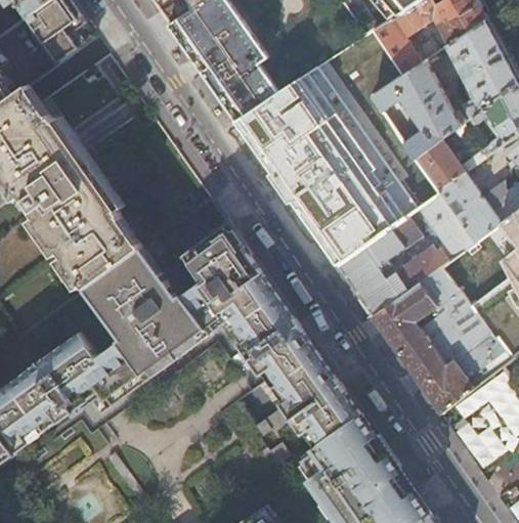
[(12,0),(26,17),(49,0),(0,0),(0,1),(1,0),(12,0)]
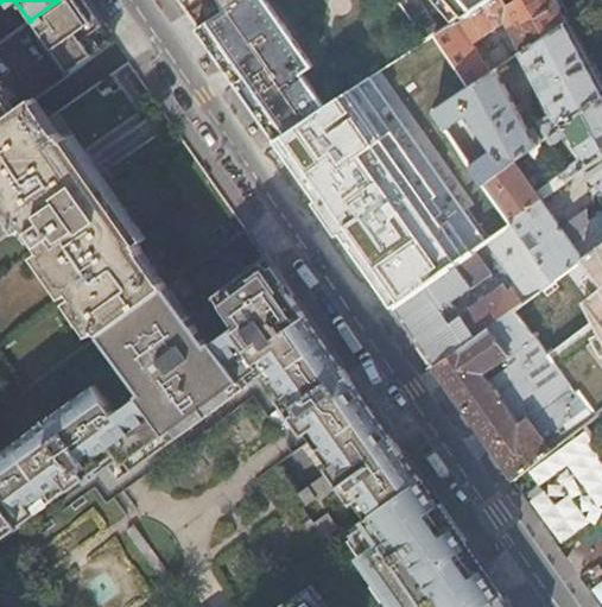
[(64,73),(108,40),(80,0),(57,0),(30,20),(26,23),(64,73)]
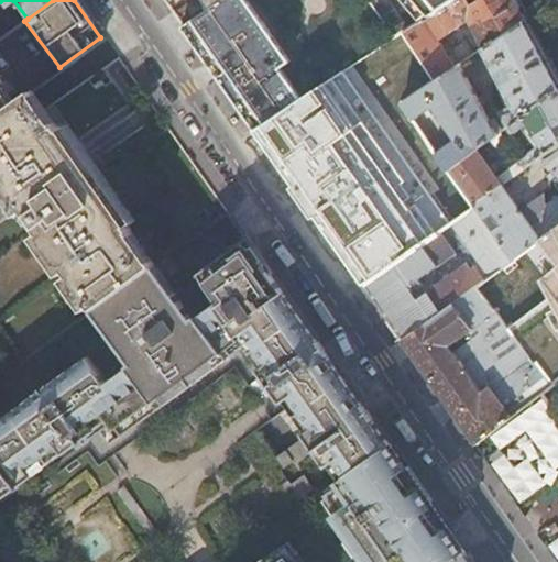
[(159,0),(178,26),(218,0),(159,0)]
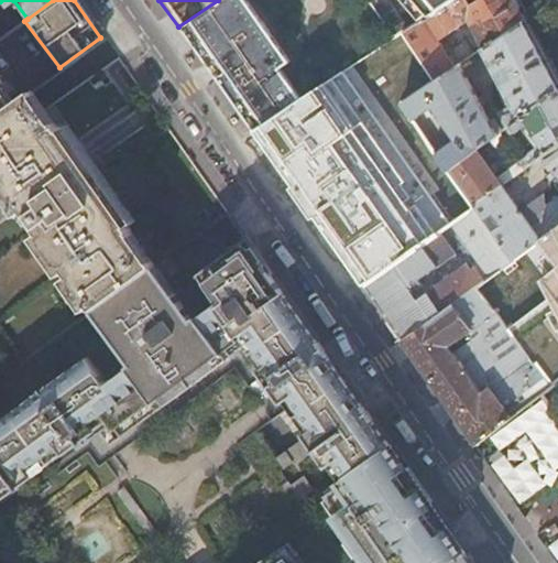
[(245,0),(218,0),(178,26),(252,131),(301,99),(280,66),(287,61),(245,0)]
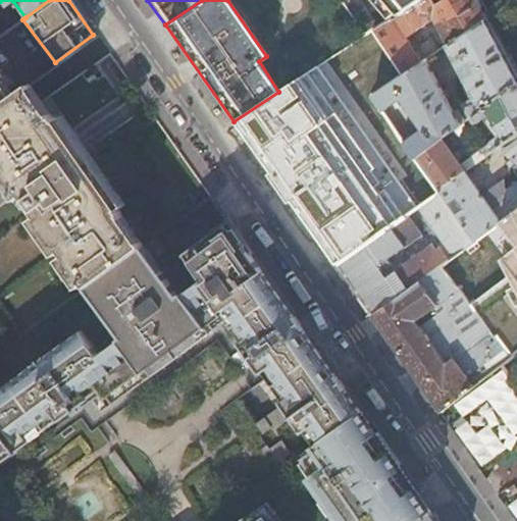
[(369,0),(384,21),(389,20),(418,0),(369,0)]
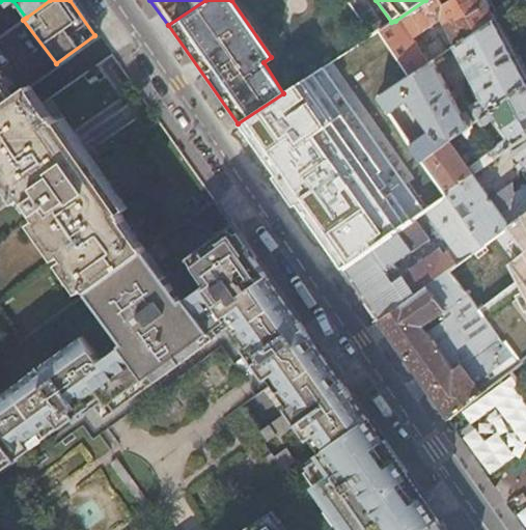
[(495,18),(485,0),(447,0),(442,3),(440,0),(425,0),(395,21),(391,22),(377,31),(408,76),(432,60),(451,47),(448,42),(442,46),(435,34),(427,39),(422,29),(440,18),(454,45),(495,18)]
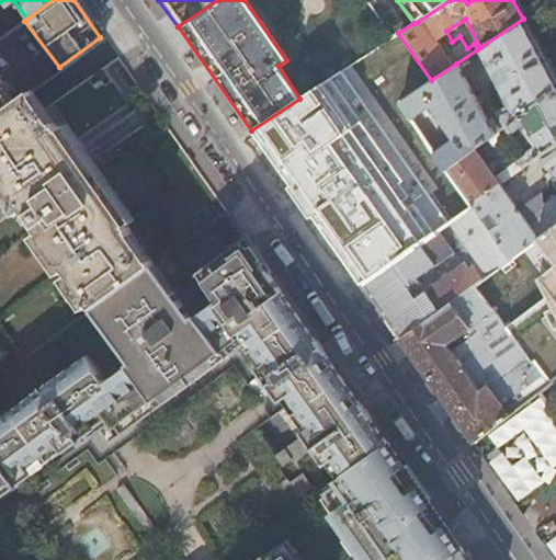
[(6,34),(24,21),(19,13),(0,26),(6,34)]
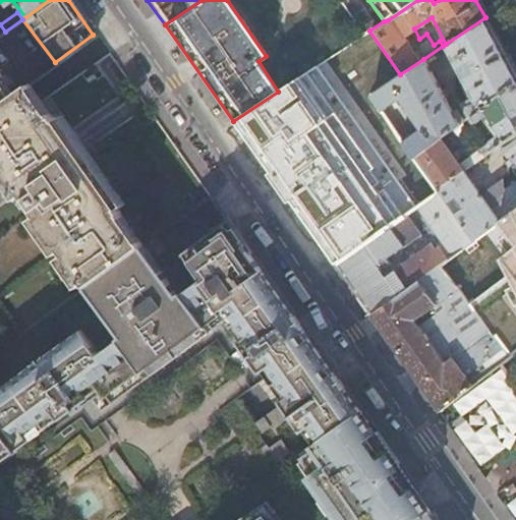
[(461,120),(465,118),(515,80),(515,76),(485,17),(446,44),(444,45),(471,97),(457,104),(460,110),(457,112),(461,120)]
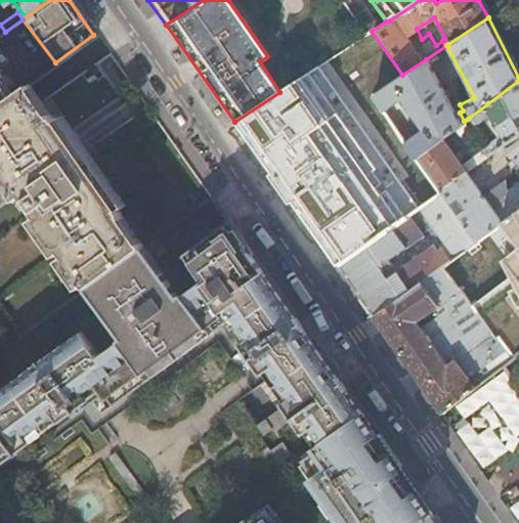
[(402,143),(413,159),(440,138),(447,133),(460,124),(426,59),(402,75),(371,96),(381,113),(399,100),(421,130),(402,143)]
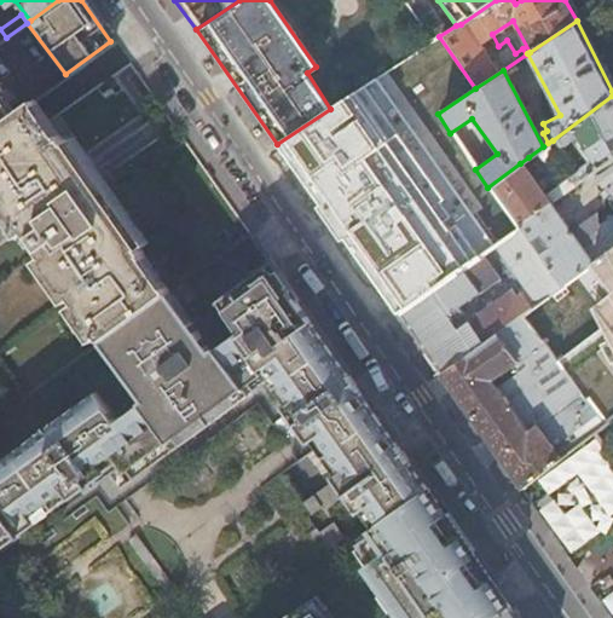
[(0,122),(13,113),(0,94),(3,92),(0,88),(0,122)]
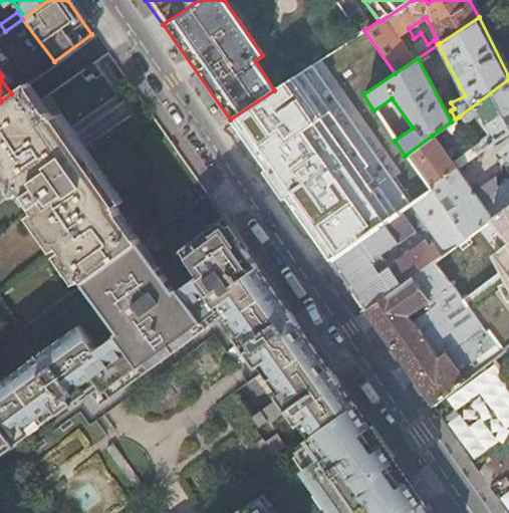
[(405,156),(429,189),(456,169),(492,142),(508,129),(508,79),(459,116),(464,122),(476,114),(490,133),(469,148),(471,150),(451,163),(432,136),(405,156)]
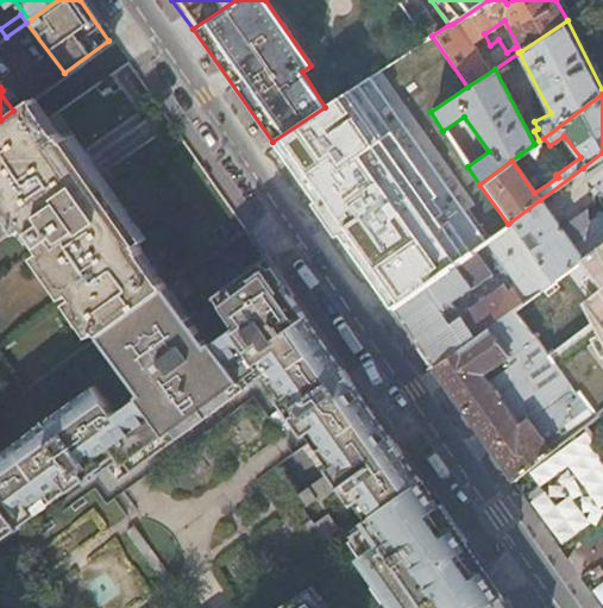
[(51,140),(60,135),(32,96),(24,102),(51,140)]
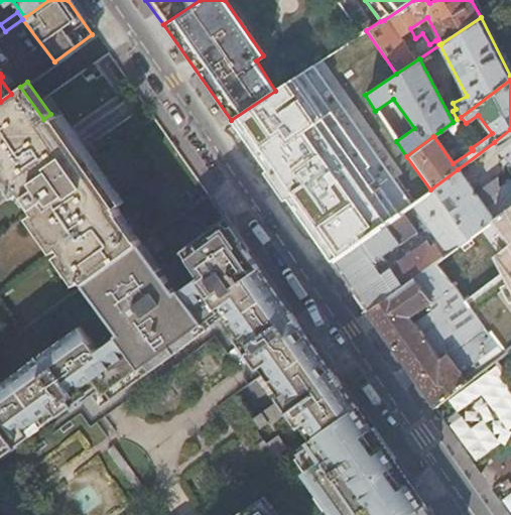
[(0,163),(84,284),(86,282),(134,248),(111,216),(118,210),(85,162),(50,114),(43,119),(20,87),(11,94),(0,102),(0,163)]
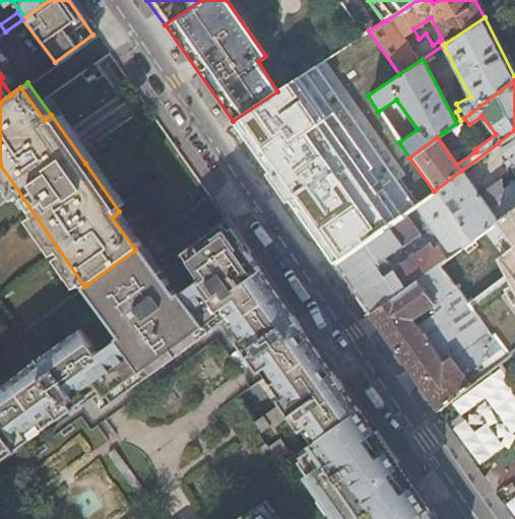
[(456,123),(444,132),(451,142),(465,132),(458,122),(456,123)]
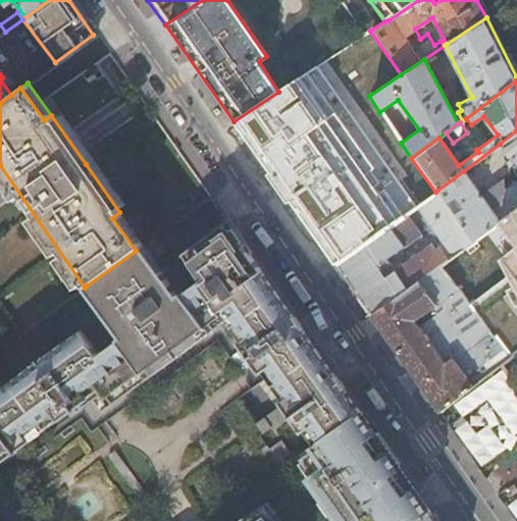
[(516,131),(500,144),(510,158),(505,162),(508,166),(513,163),(516,168),(516,179),(503,191),(515,209),(516,207),(516,131)]
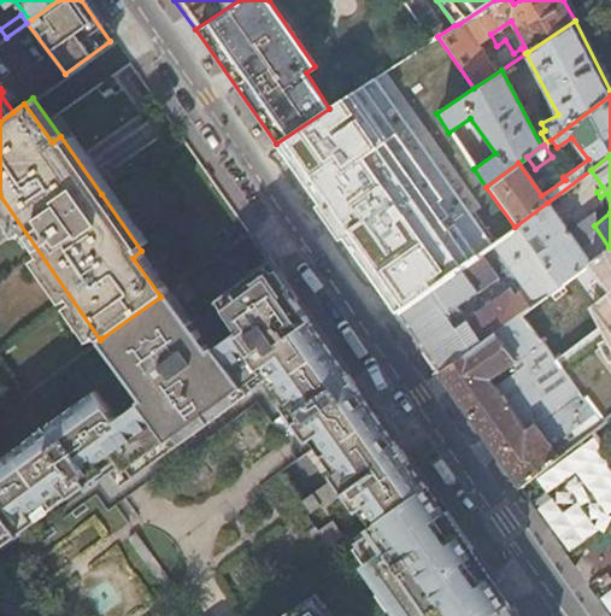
[(515,227),(516,228),(557,286),(588,262),(567,230),(547,203),(515,227)]
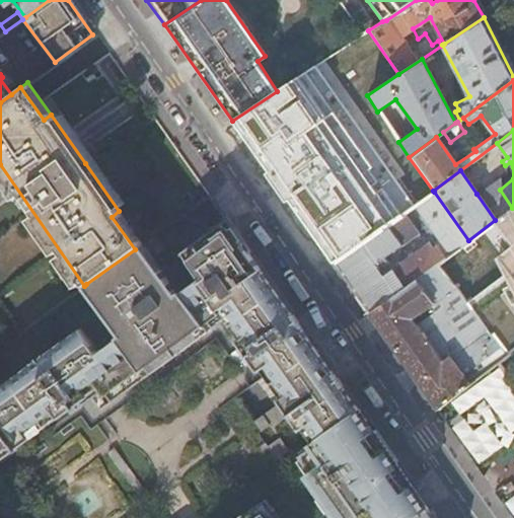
[(476,194),(495,220),(512,208),(500,190),(498,178),(476,194)]
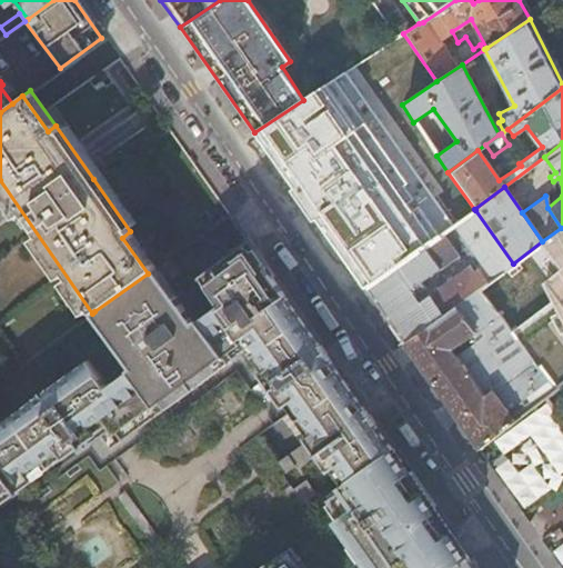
[(475,210),(454,226),(492,280),(513,265),(513,263),(475,210)]
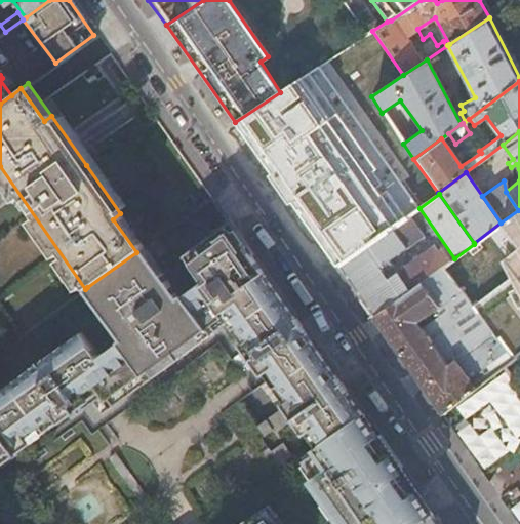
[(519,208),(518,210),(501,223),(474,243),(474,244),(454,258),(441,268),(493,343),(496,341),(512,360),(519,353),(519,208)]
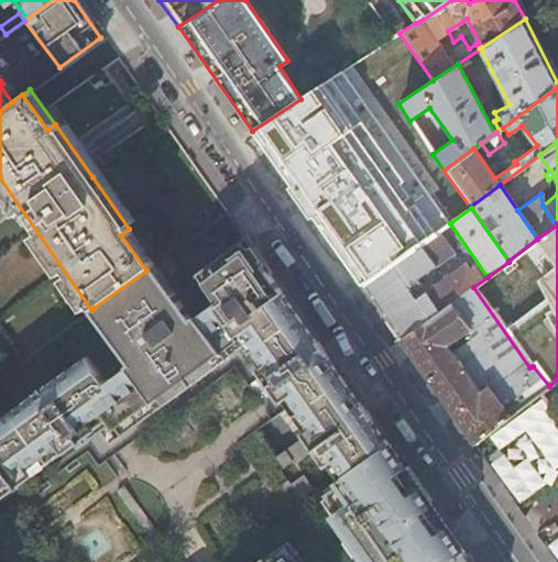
[(121,235),(146,271),(154,264),(129,229),(121,235)]
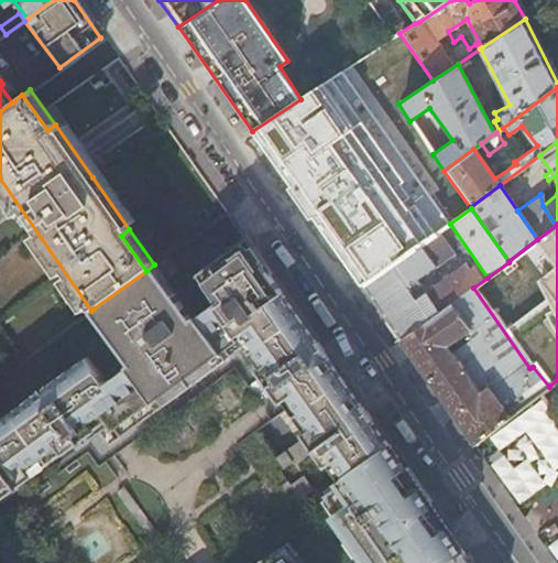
[(0,498),(84,439),(87,443),(110,426),(119,440),(241,346),(335,480),(385,445),(243,241),(197,274),(216,302),(195,316),(186,302),(181,305),(154,264),(146,271),(94,309),(113,335),(111,337),(131,364),(104,383),(85,357),(0,418),(0,498)]
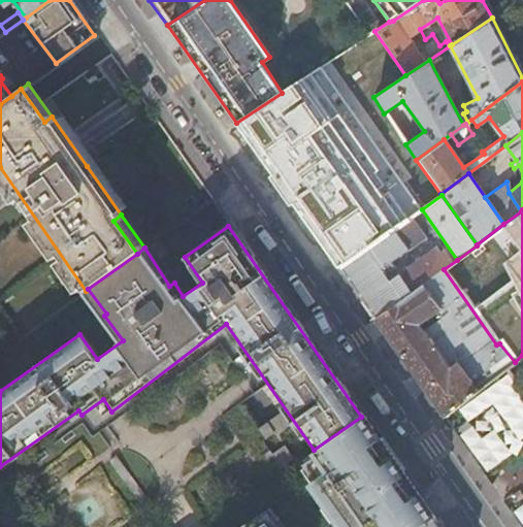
[(406,250),(393,230),(337,268),(373,320),(428,281),(409,255),(379,276),(384,285),(376,291),(367,277),(406,250)]
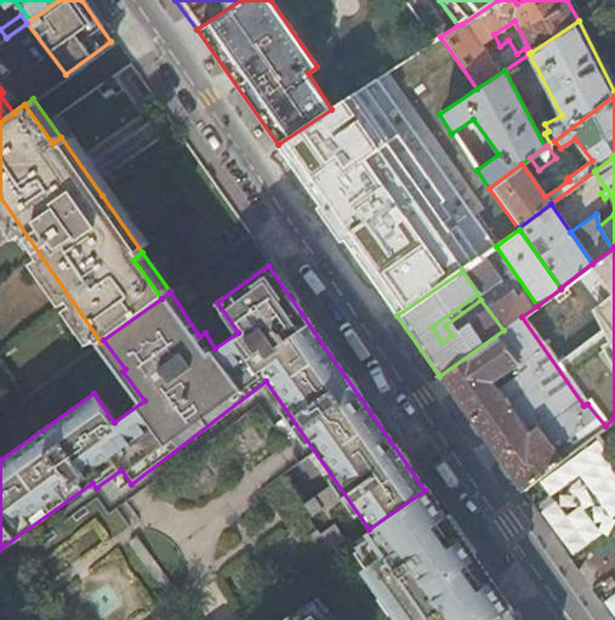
[(439,376),(520,490),(594,434),(605,426),(587,404),(584,405),(522,317),(504,330),(439,376)]
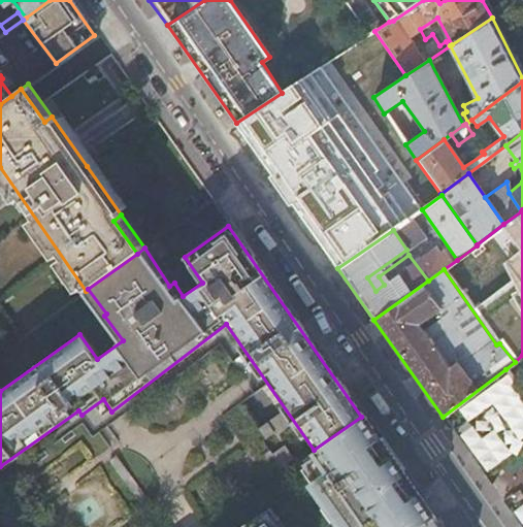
[(106,314),(88,289),(86,291),(104,316),(106,314)]
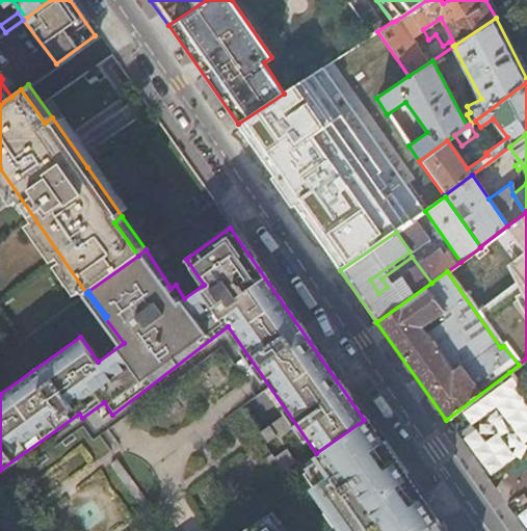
[(526,406),(511,382),(453,419),(488,473),(526,448),(526,406)]
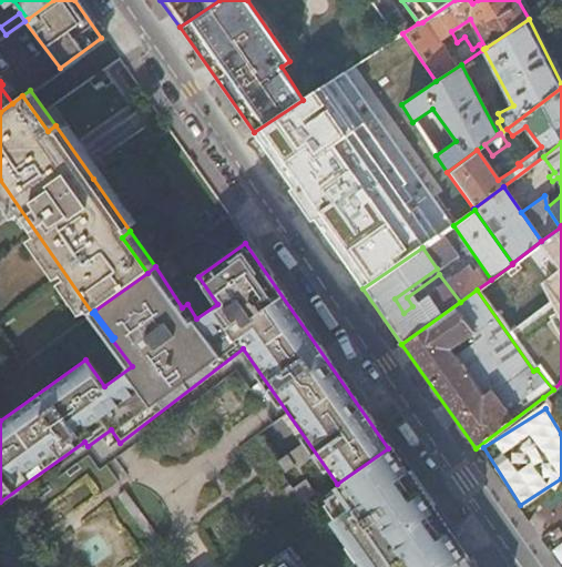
[(423,497),(388,448),(337,484),(354,507),(335,520),(354,547),(423,497)]
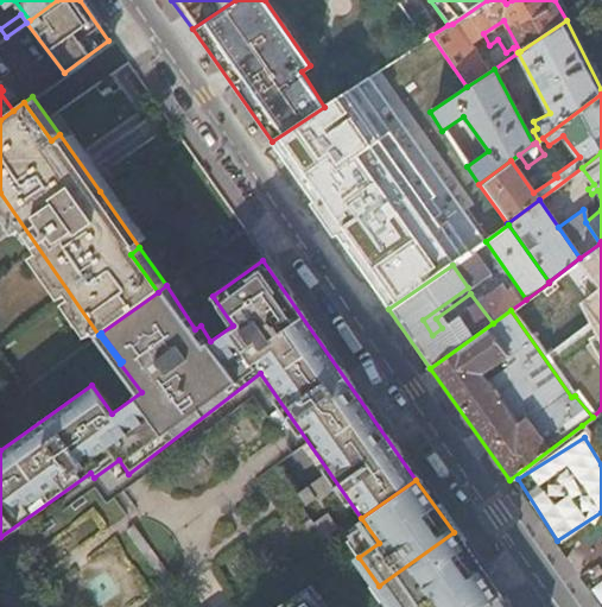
[(311,481),(302,487),(308,497),(317,489),(311,481)]
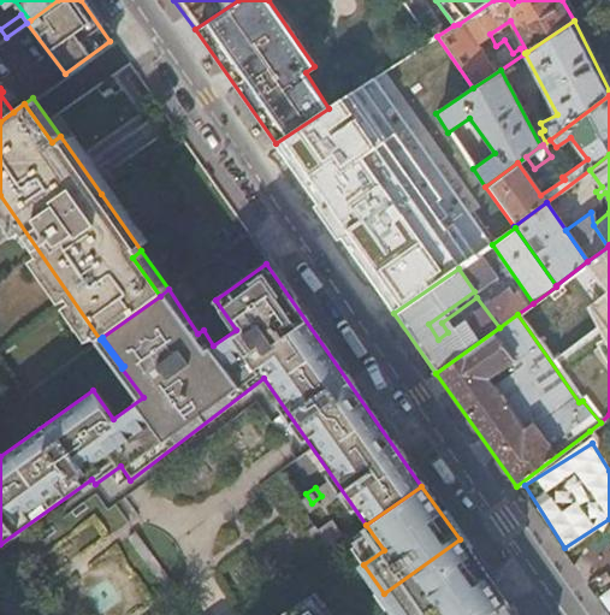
[(357,531),(347,539),(363,565),(384,550),(366,525),(357,531)]
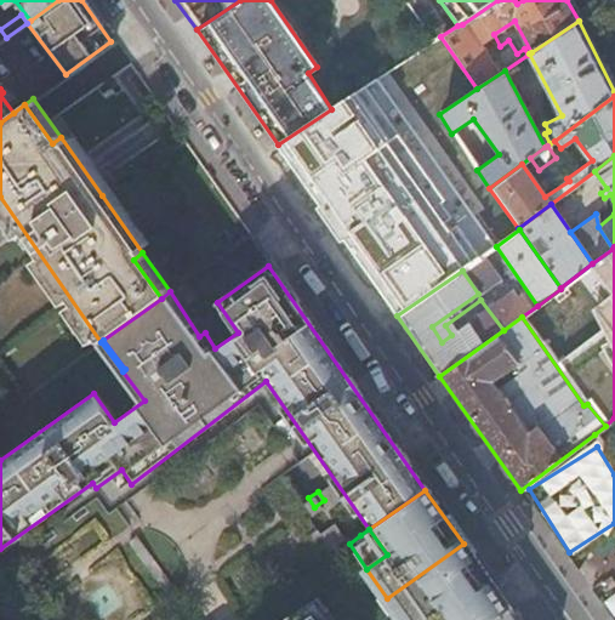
[(135,536),(171,589),(180,584),(142,530),(135,536)]
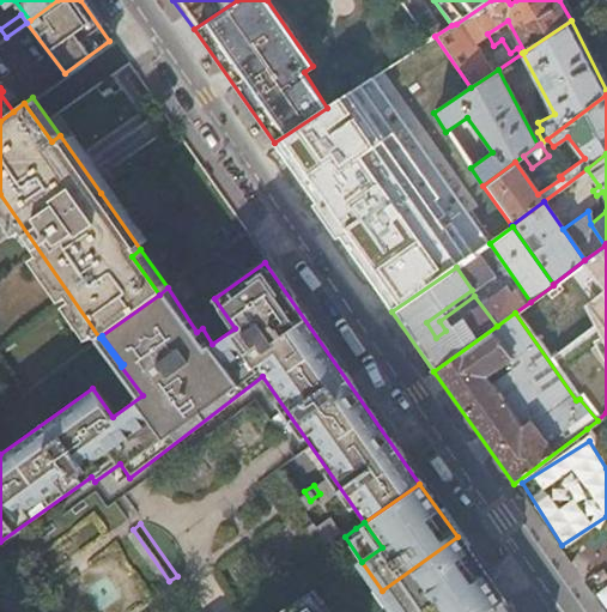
[(489,611),(503,603),(457,537),(382,591),(396,611),(489,611)]
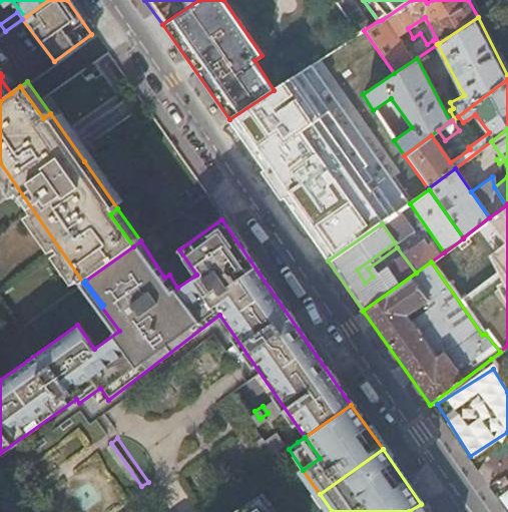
[(267,511),(260,501),(243,511),(267,511)]
